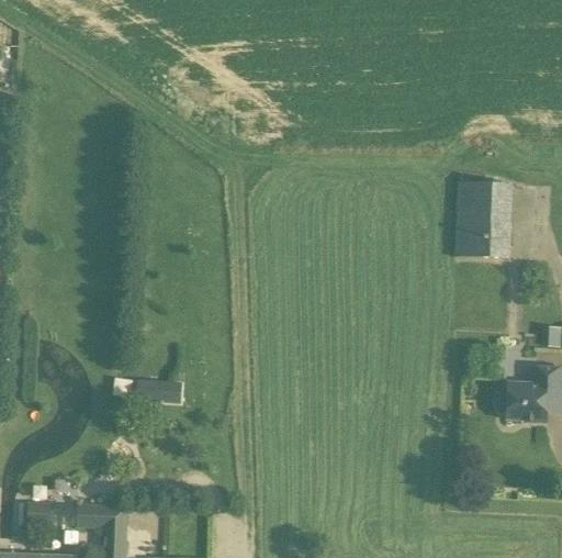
[(454,254),(509,257),(513,182),(457,180),(454,254)]
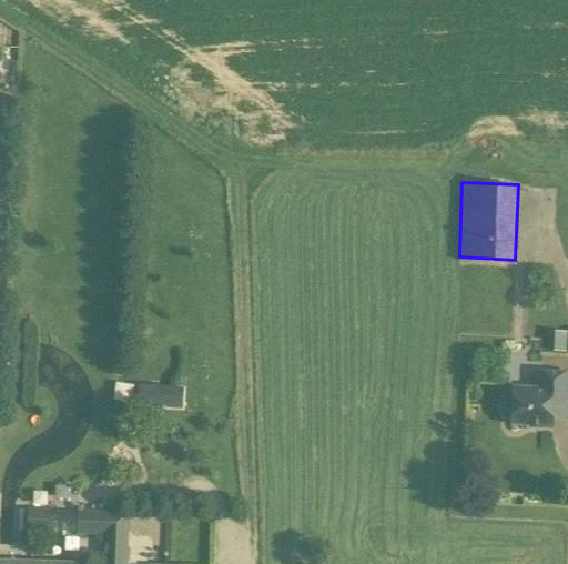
[(567,326),(550,325),(548,345),(566,348),(567,326)]
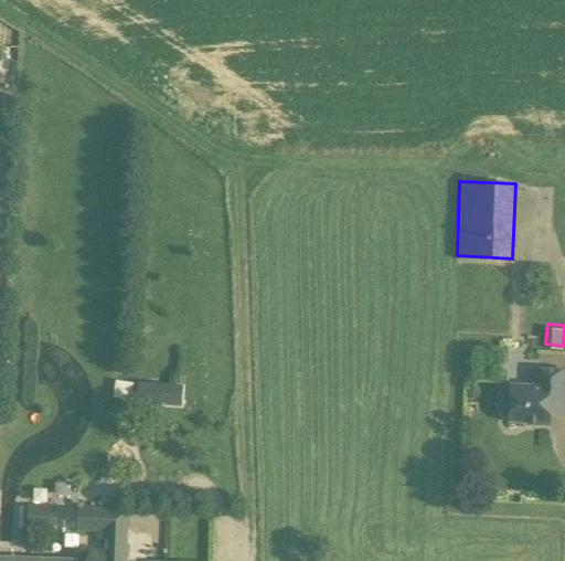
[(511,383),(511,387),(507,387),(502,390),(500,393),(498,397),(498,400),(498,404),(501,410),(507,414),(510,415),(509,420),(525,420),(525,423),(548,424),(550,398),(564,399),(564,368),(534,367),(534,384),(511,383)]
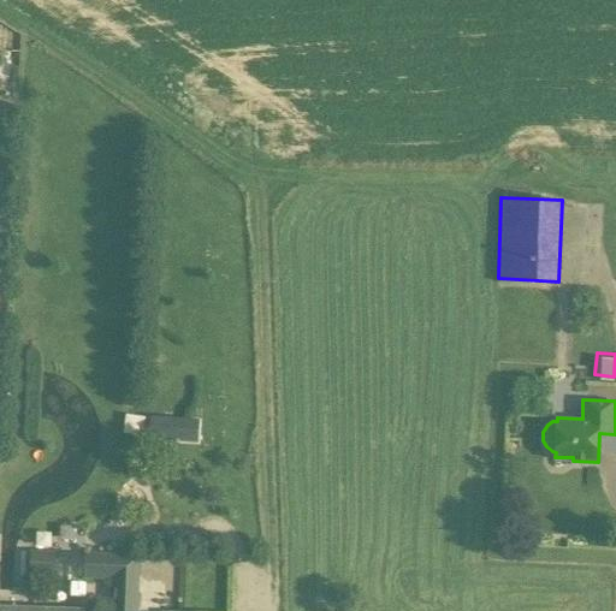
[(149,437),(199,440),(200,416),(150,413),(149,437)]
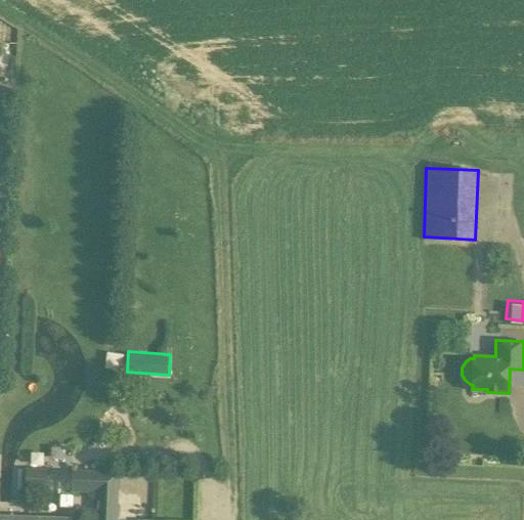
[(26,467),(24,487),(46,488),(47,468),(26,467)]
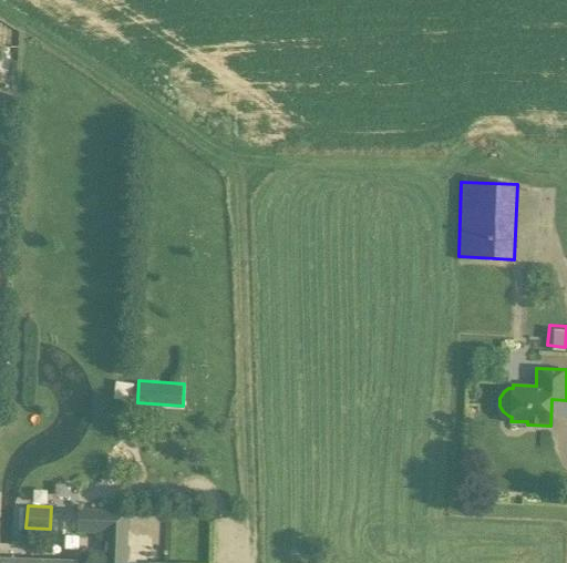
[(0,562),(126,562),(129,510),(79,508),(78,530),(104,531),(103,562),(76,562),(78,559),(0,555),(0,562)]
